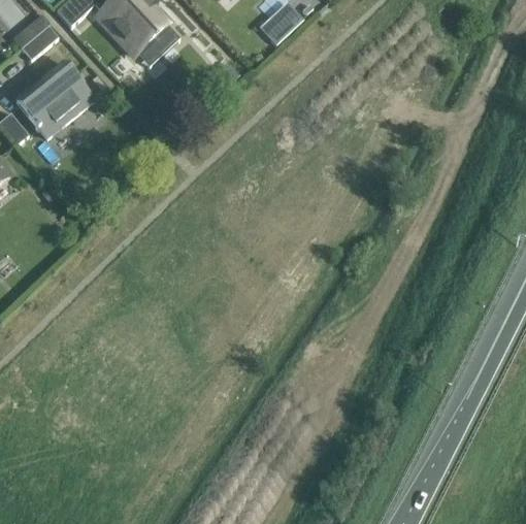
[(66,0),(55,10),(70,27),(90,8),(89,7),(83,0),(66,0)]
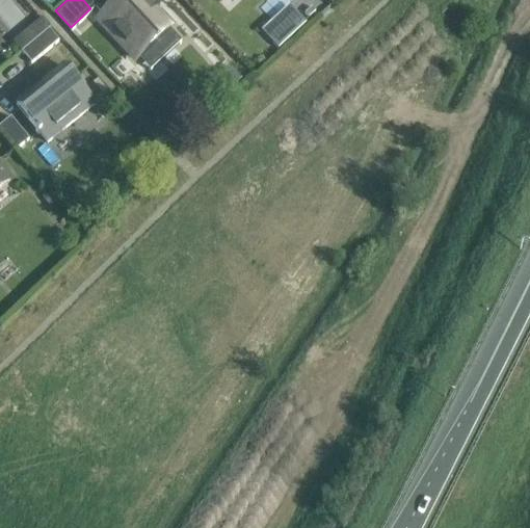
[(97,0),(89,7),(90,8),(94,5),(101,14),(97,18),(134,56),(136,54),(147,44),(159,58),(180,40),(166,25),(167,25),(152,8),(158,3),(156,2),(154,4),(151,0),(97,0)]
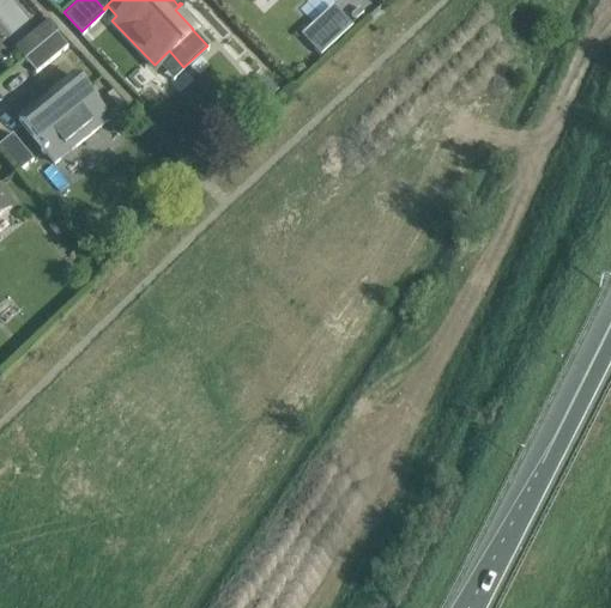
[(336,22),(312,46),(319,53),(350,23),(337,8),(330,14),(336,22)]
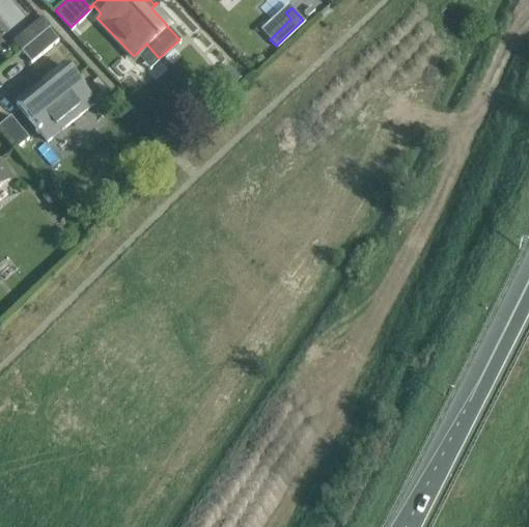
[(43,16),(29,27),(36,35),(47,26),(50,24),(43,16)]
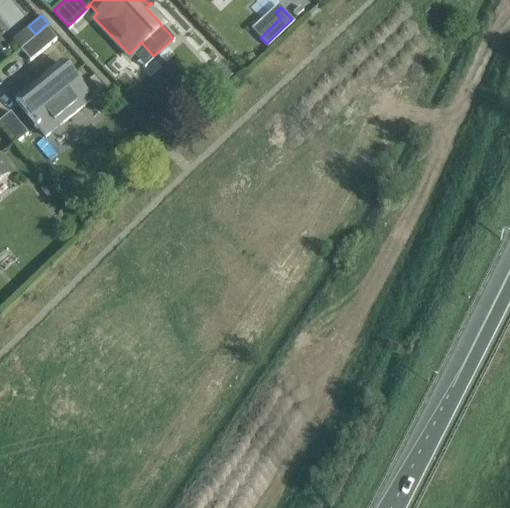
[(19,47),(28,58),(55,37),(45,25),(35,34),(19,47)]
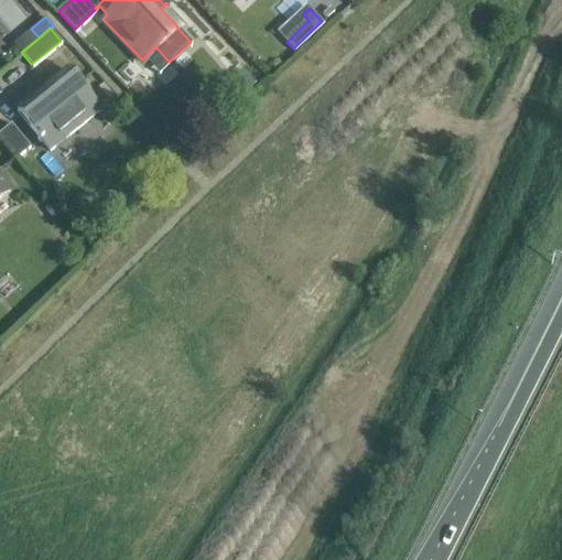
[(15,107),(30,125),(49,148),(98,107),(65,66),(40,87),(46,96),(23,115),(17,106),(15,107)]
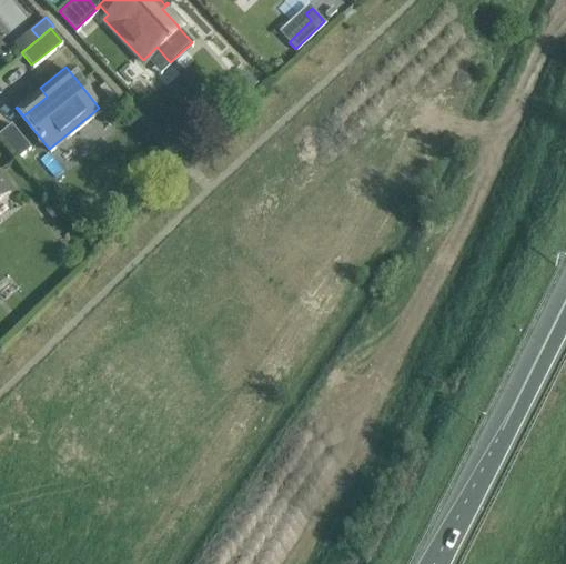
[(0,138),(16,157),(29,145),(10,121),(0,129),(0,138)]
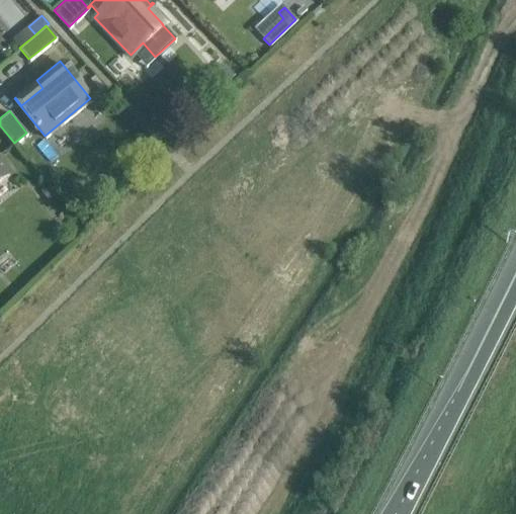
[(0,178),(9,171),(0,160),(0,178)]
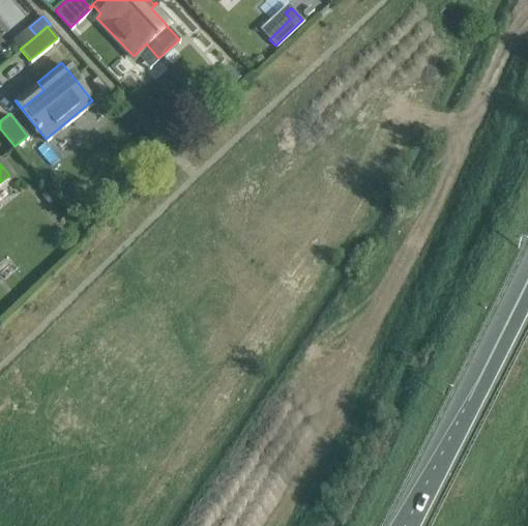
[(47,186),(39,194),(48,203),(56,197),(47,186)]
